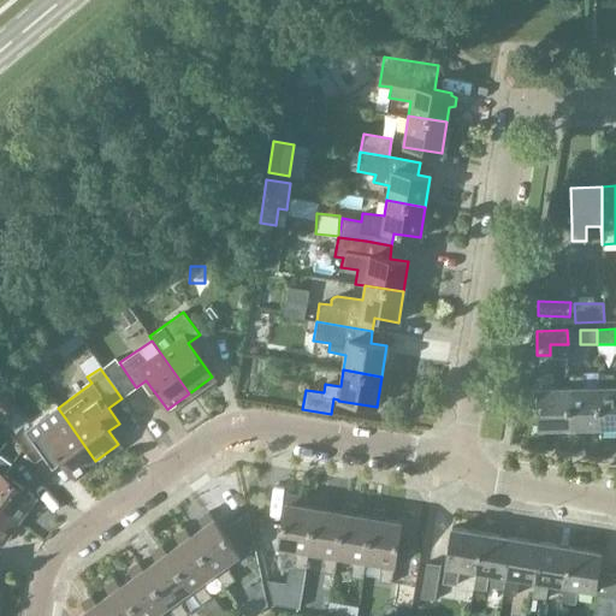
[(597,388),(584,388),(584,374),(568,374),(568,388),(568,428),(598,427),(597,388)]
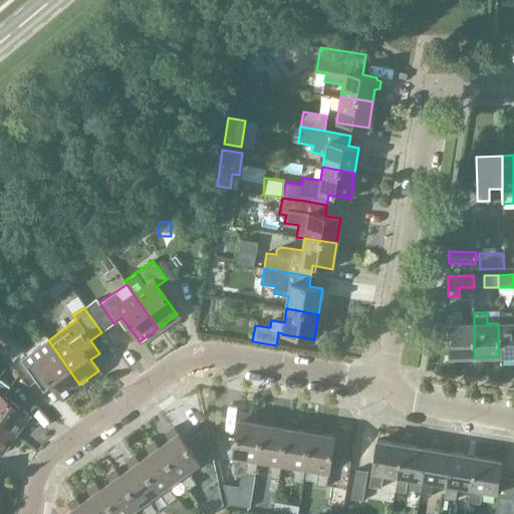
[(449,357),(474,357),(474,323),(461,323),(461,313),(448,313),(449,357)]
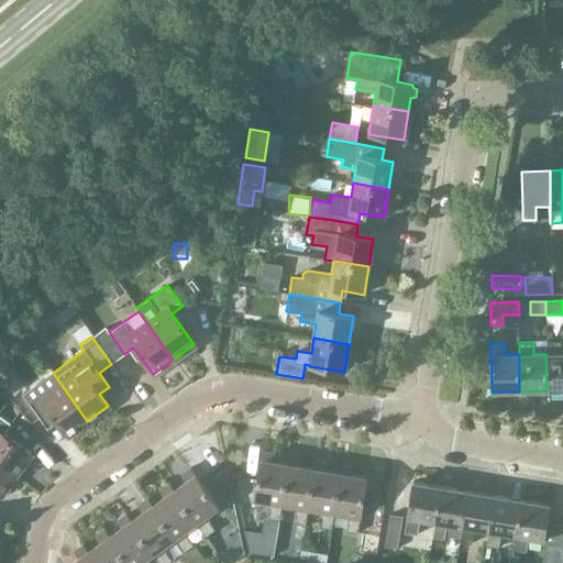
[(547,390),(562,389),(562,344),(545,344),(545,354),(547,390)]
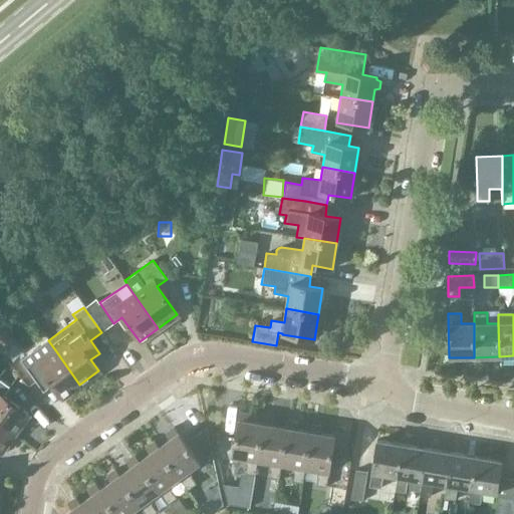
[(0,327),(0,346),(3,349),(13,339),(0,327)]
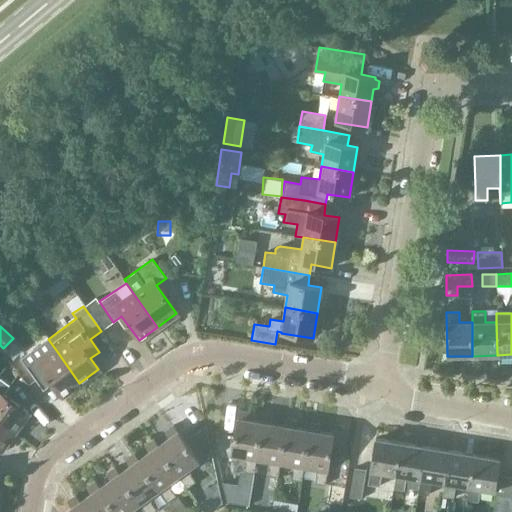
[(79,383),(56,350),(45,358),(37,347),(20,359),(36,381),(45,375),(60,397),(79,383)]
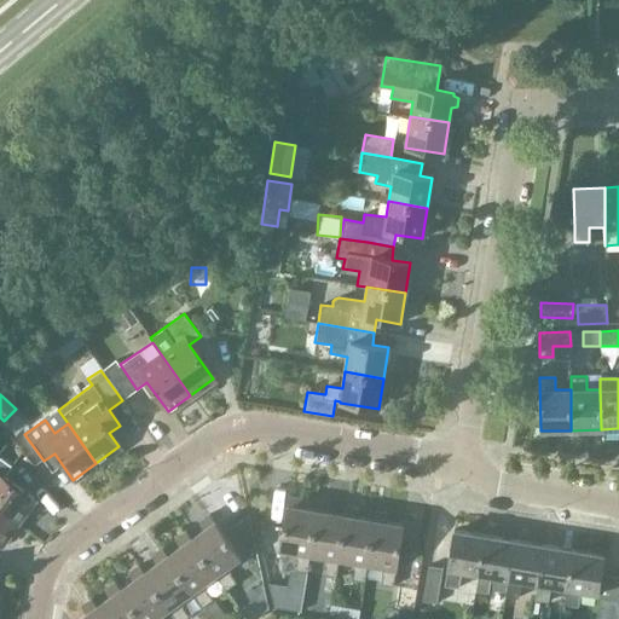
[(0,509),(17,522),(33,499),(4,478),(11,467),(0,458),(0,509)]
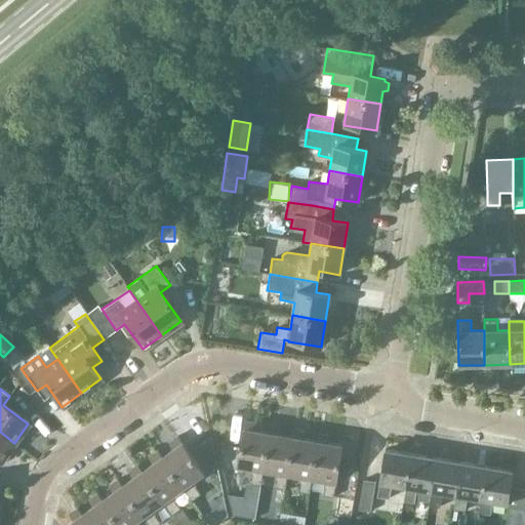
[(260,471),(267,435),(253,433),(254,426),(245,423),(237,468),(251,470),(250,474),(251,478),(250,487),(260,488),(263,472),(260,471)]
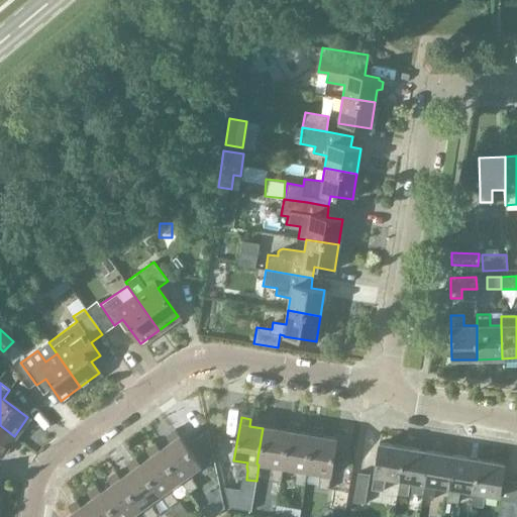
[(281,469),(287,432),(274,430),(276,423),(264,421),(263,428),(256,463),(259,464),(271,467),(270,471),(271,475),(270,483),(280,484),(283,469),(281,469)]
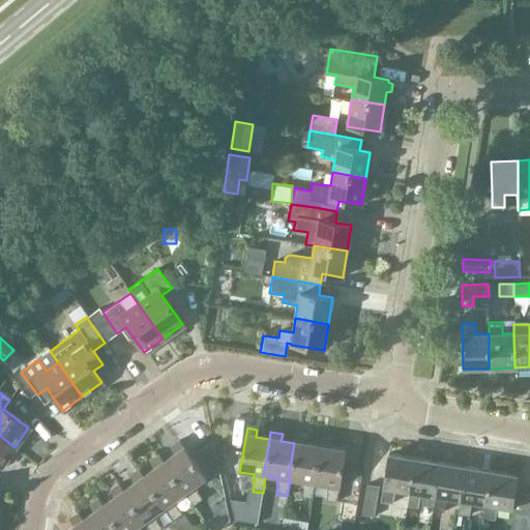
[(0,466),(15,447),(0,436),(0,466)]
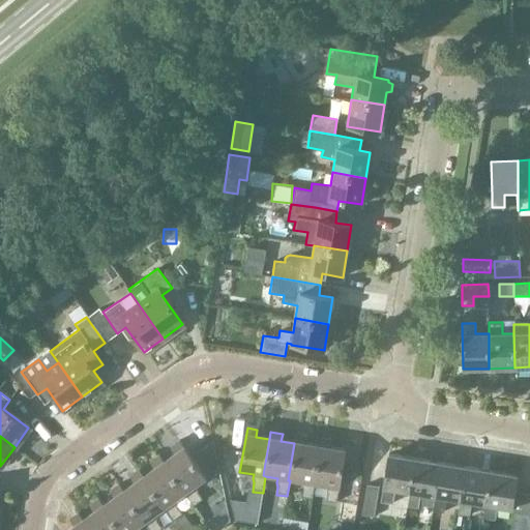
[(313,484),(319,447),(305,445),(306,439),(295,437),(294,443),(288,480),(290,480),(302,482),(302,486),(303,490),(302,499),(312,501),(315,486),(313,484)]
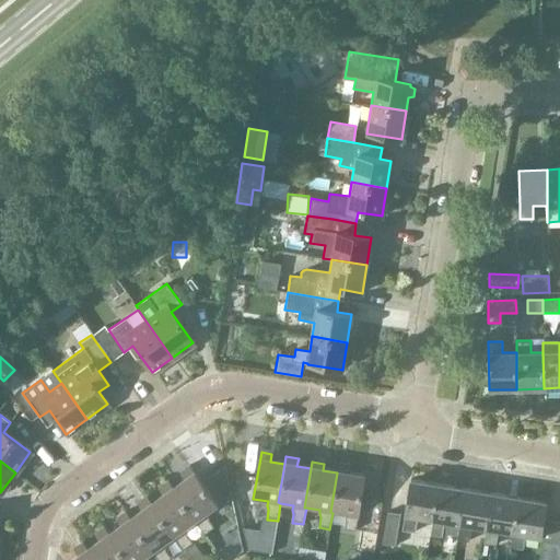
[(330,512),(333,513),(345,515),(345,518),(347,523),(345,532),(356,533),(364,478),(348,475),(350,467),(337,466),(337,473),(330,512)]
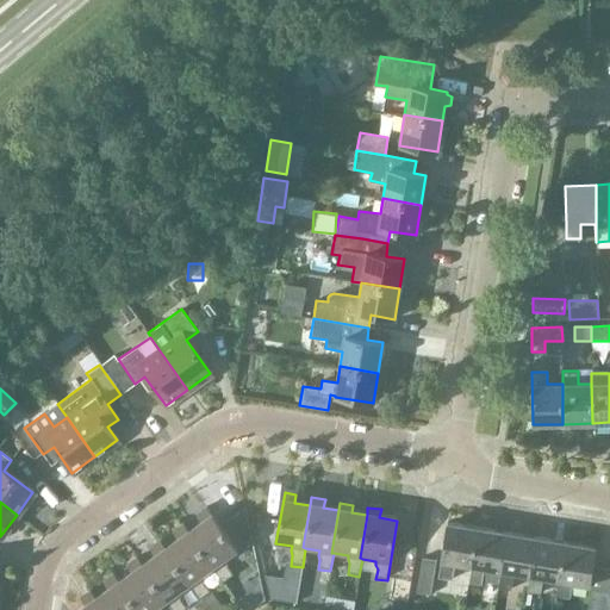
[(212,567),(223,583),(232,576),(226,568),(226,564),(223,560),(237,551),(207,509),(197,516),(201,523),(188,533),(212,567)]
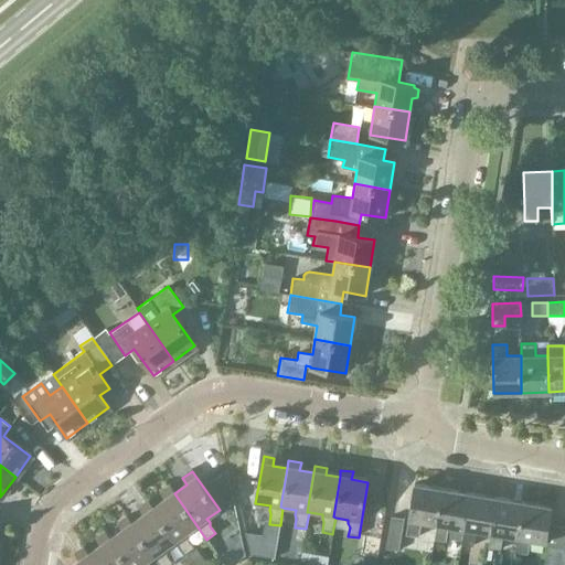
[(441,489),(414,484),(405,534),(418,536),(420,522),(436,524),(441,489)]
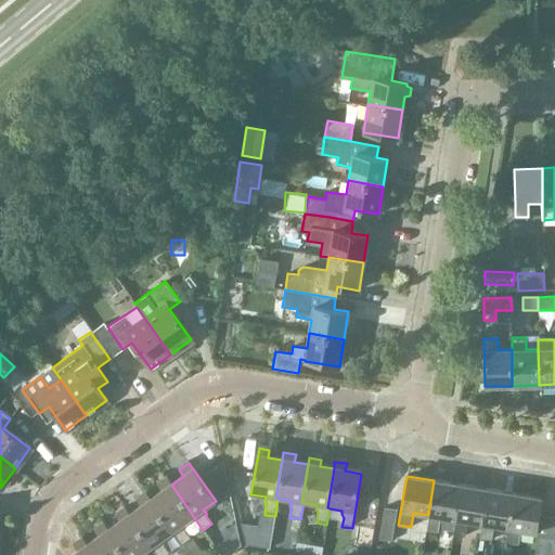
[(193,516),(171,485),(166,478),(158,483),(163,490),(151,500),(172,530),(171,532),(181,545),(190,539),(184,532),(184,529),(181,525),(193,516)]
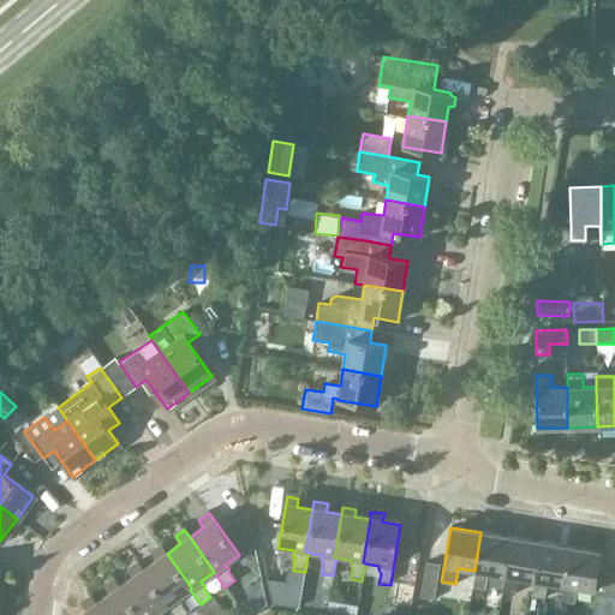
[(481,532),(475,571),(472,587),(485,590),(488,573),(505,575),(511,537),(481,532)]
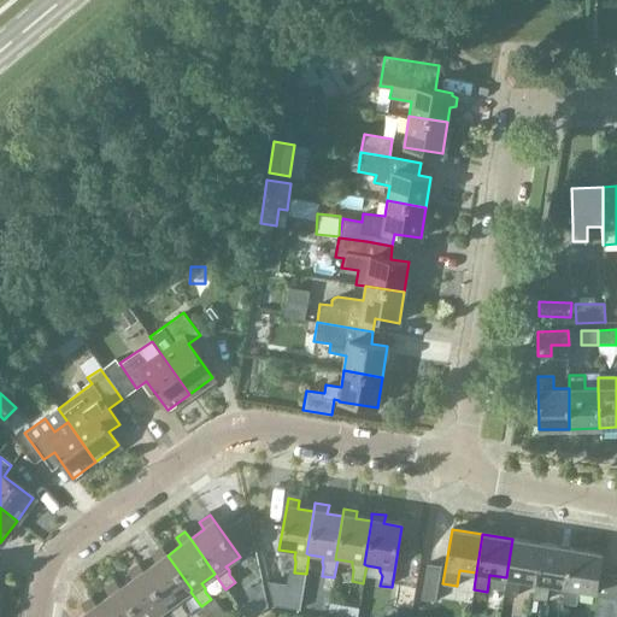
[(535,582),(541,545),(512,539),(506,577),(503,594),(516,597),(518,580),(535,582)]
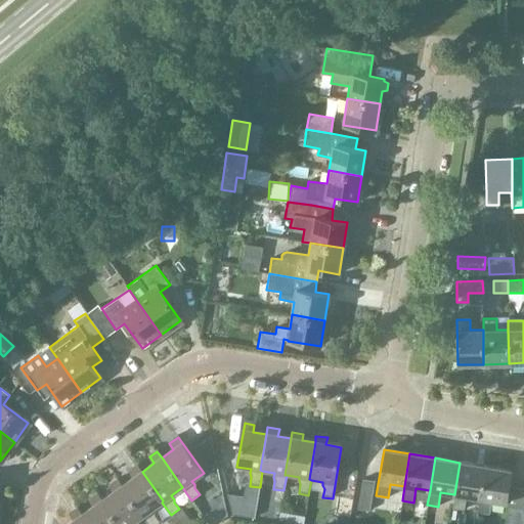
[(485,467),(460,463),(452,508),(464,510),(466,496),(480,499),(485,467)]
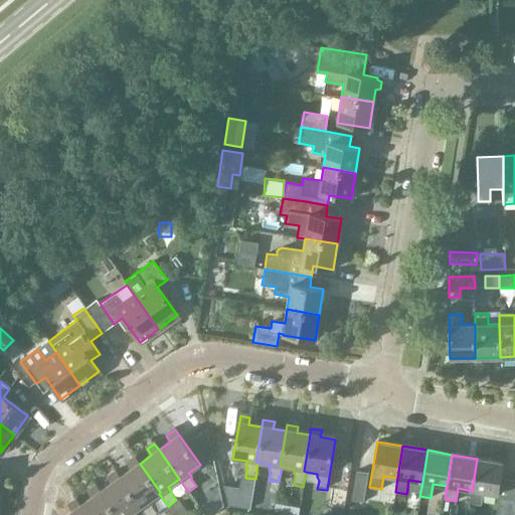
[(160,492),(140,464),(136,458),(128,464),(132,469),(120,478),(140,507),(139,508),(143,514),(155,514),(156,514),(152,509),(152,505),(149,501),(159,494),(160,492)]
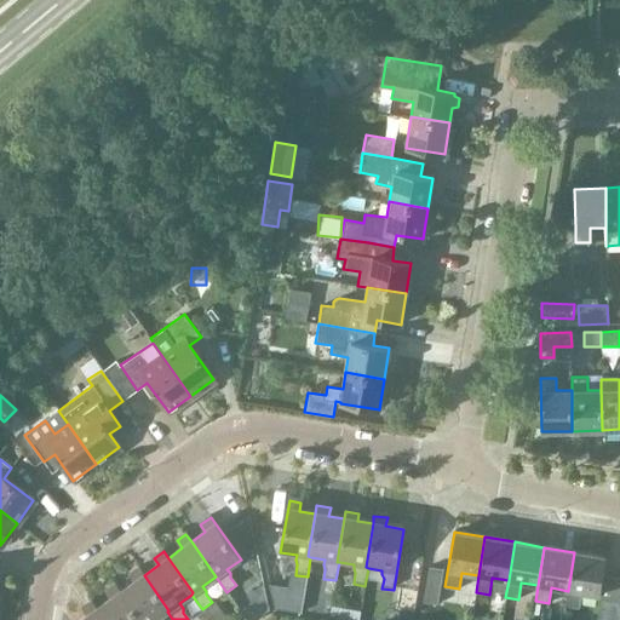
[(604,557),(574,552),(566,604),(579,607),(580,592),(598,596),(597,601),(598,601),(595,619),(610,619),(618,577),(602,574),(604,557)]
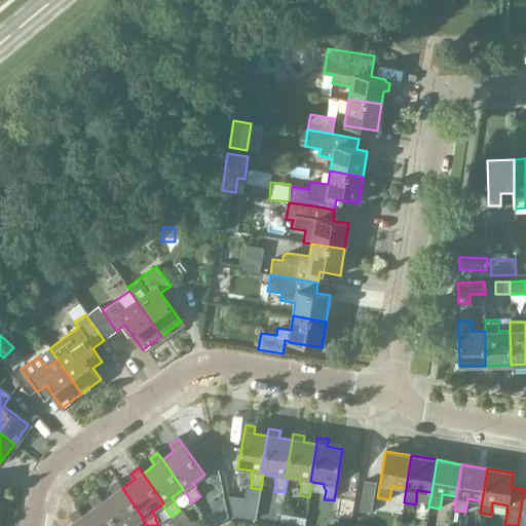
[(364,480),(360,511),(371,513),(376,482),(364,480)]
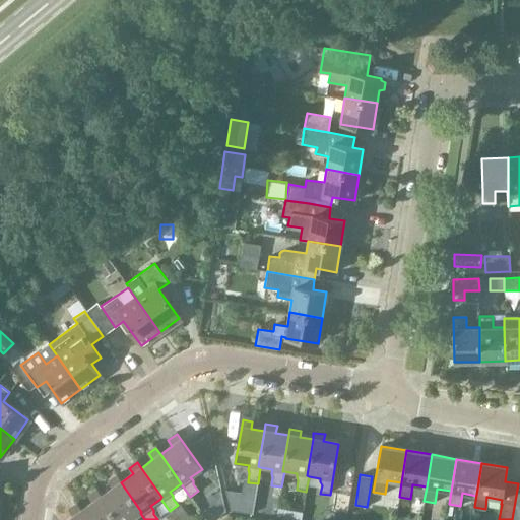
[(141,512),(121,482),(116,476),(108,482),(112,489),(101,497),(117,519),(131,519),(140,513),(141,512)]
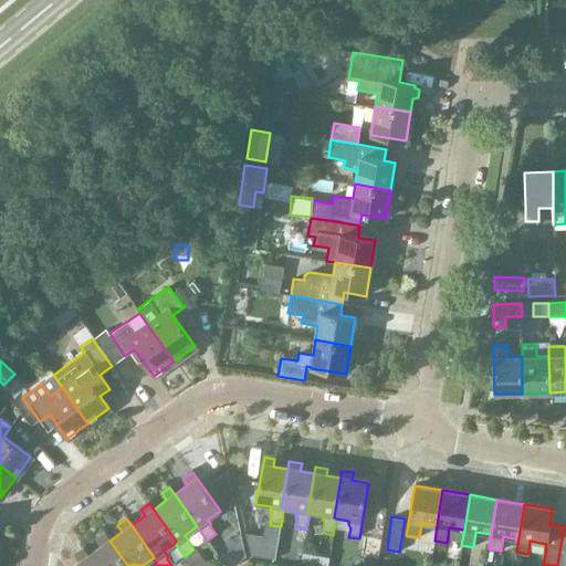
[(127,565),(109,541),(105,534),(96,541),(101,547),(88,556),(95,565),(127,565)]
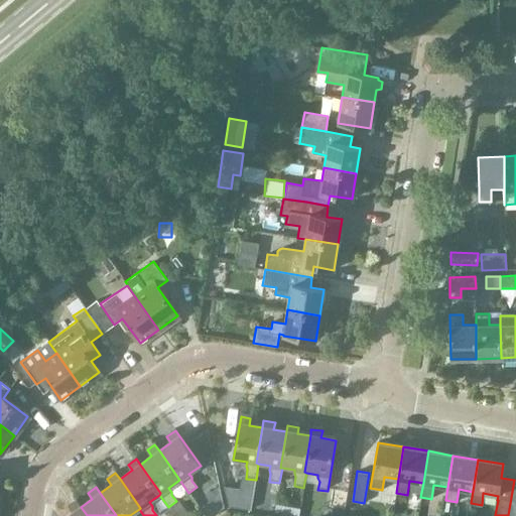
[(87,515),(81,507),(77,501),(68,507),(73,513),(68,515),(87,515)]
